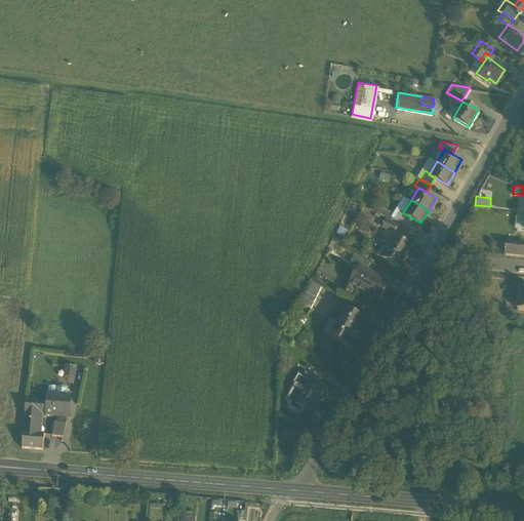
[(393,217),(407,224),(411,217),(403,212),(398,209),(393,217)]
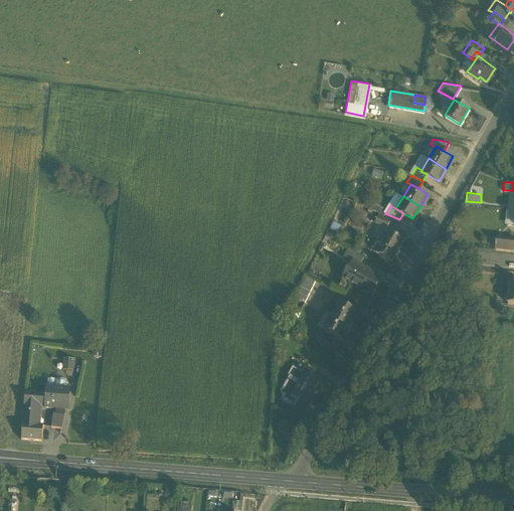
[(513,207),(508,207),(506,207),(504,222),(513,224),(513,223),(513,207)]
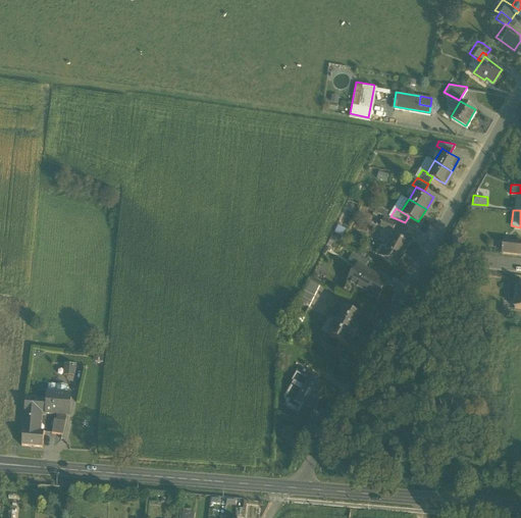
[(379,223),(391,229),(395,222),(382,217),(379,223)]
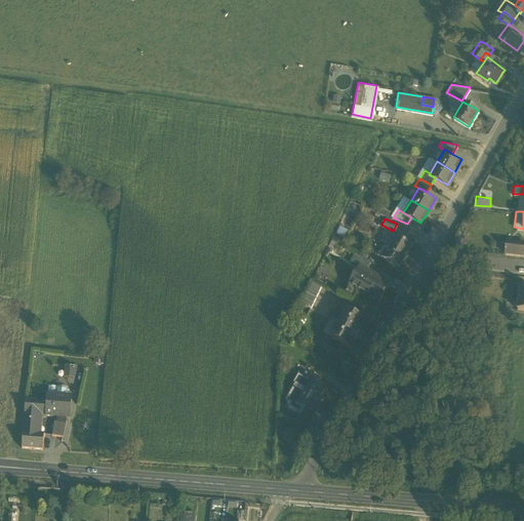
[(383,257),(398,266),(410,243),(396,235),(383,257)]
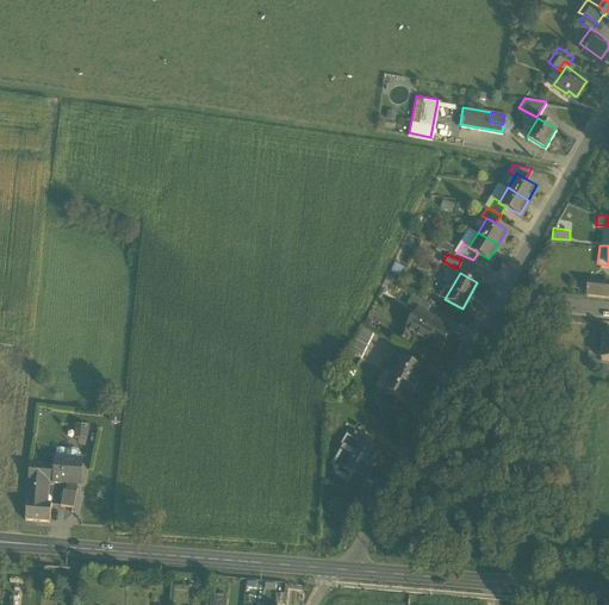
[(586,292),(608,294),(608,286),(608,279),(589,278),(586,292)]
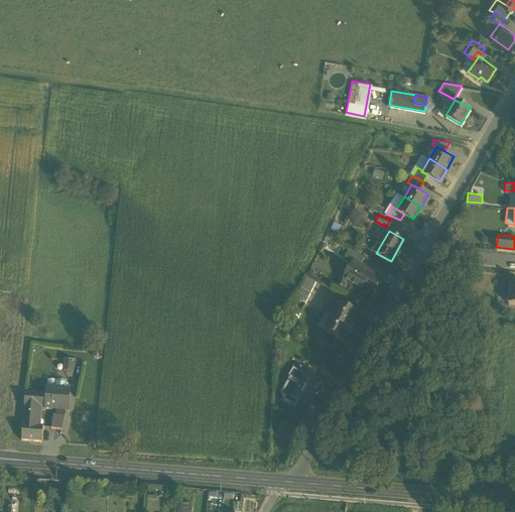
[(353,260),(359,263),(363,257),(348,248),(344,255),(353,260)]
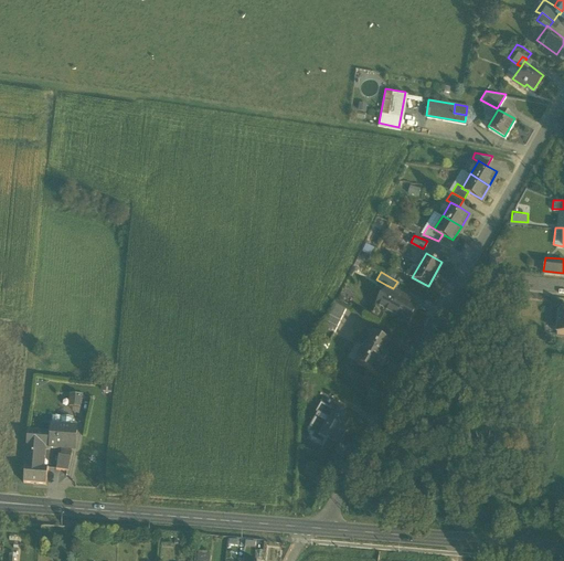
[(384,310),(385,310),(396,290),(393,288),(386,285),(375,305),(384,310)]
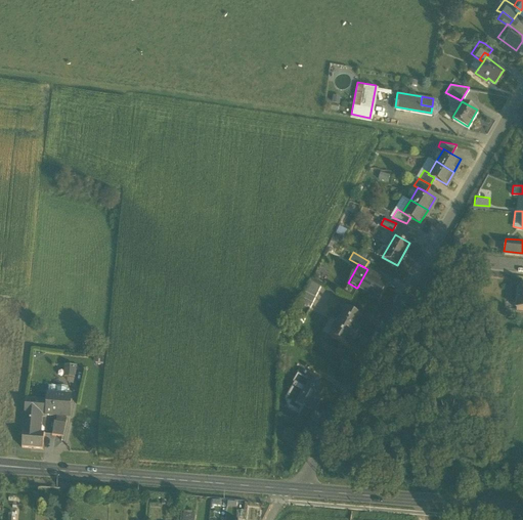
[(381,276),(367,269),(357,288),(378,300),(387,284),(379,278),(381,276)]
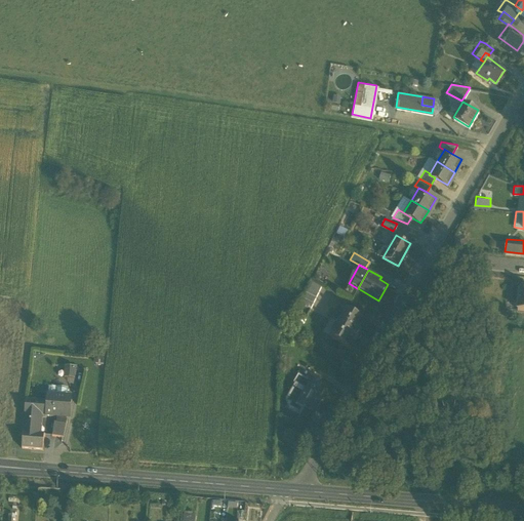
[(299,302),(310,307),(321,285),(311,280),(299,302)]
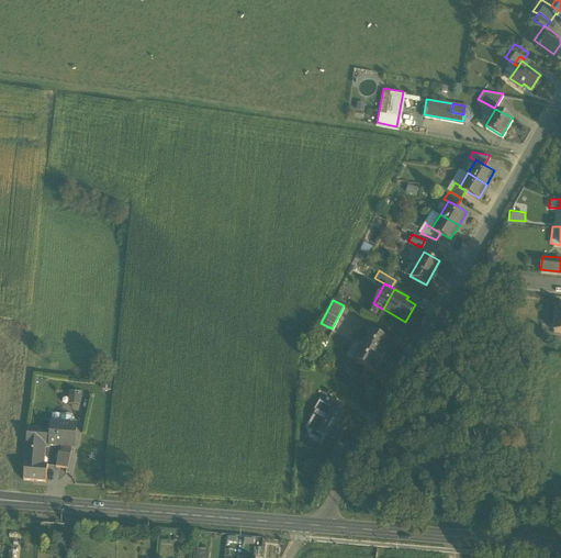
[(354,360),(374,372),(381,360),(383,360),(393,343),(370,330),(354,360)]
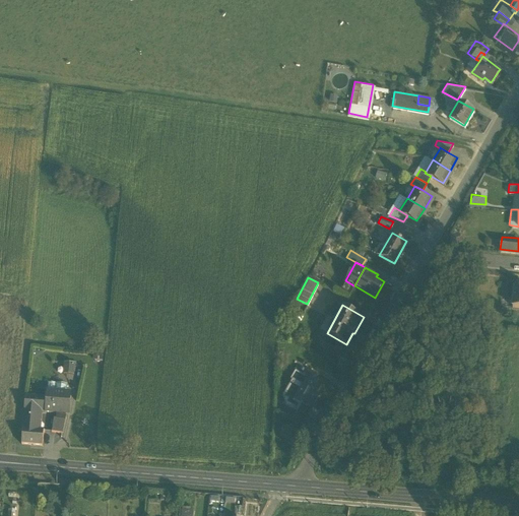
[(62,371),(73,371),(74,359),(63,358),(62,371)]
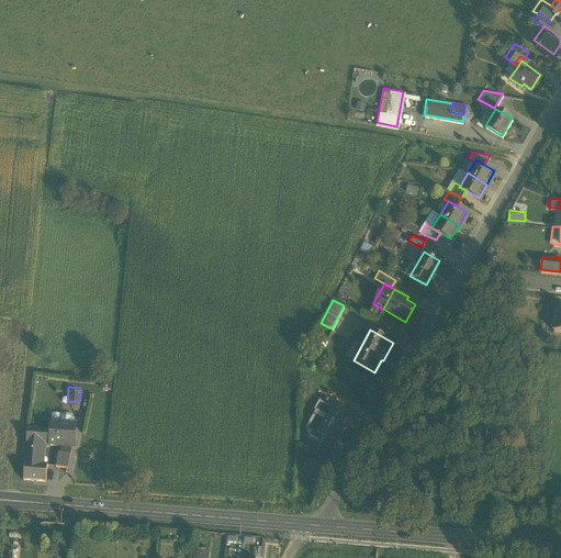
[(315,408),(326,414),(332,405),(318,398),(314,406),(315,408)]
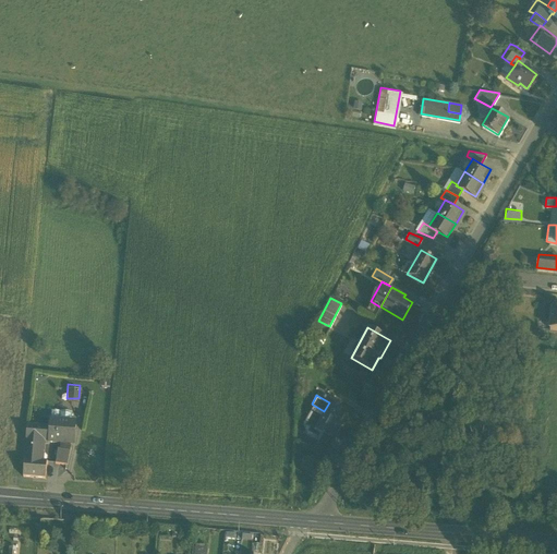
[(323,430),(334,436),(341,423),(338,421),(344,411),(329,402),(324,411),(315,426),(322,430),(323,430)]
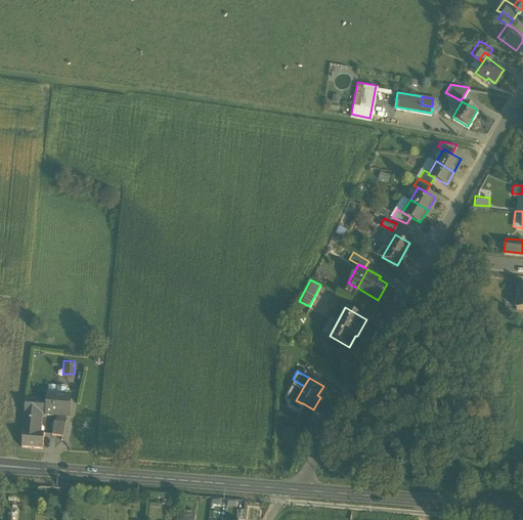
[(294,380),(285,395),(287,404),(298,412),(303,403),(302,403),(296,400),(304,386),(294,380)]
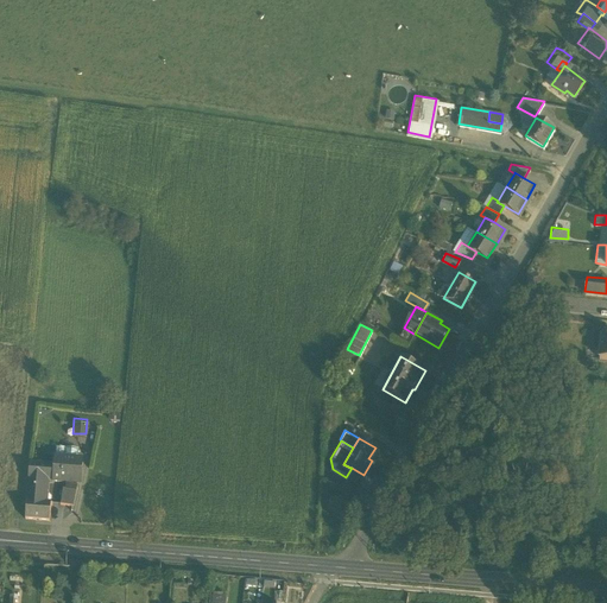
[(54,477),(76,480),(81,456),(55,455),(54,461),(54,477)]
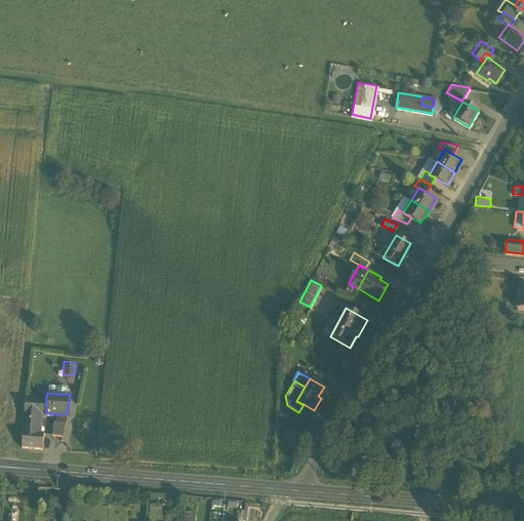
[(39,412),(46,412),(46,398),(25,397),(24,410),(31,411),(39,412)]
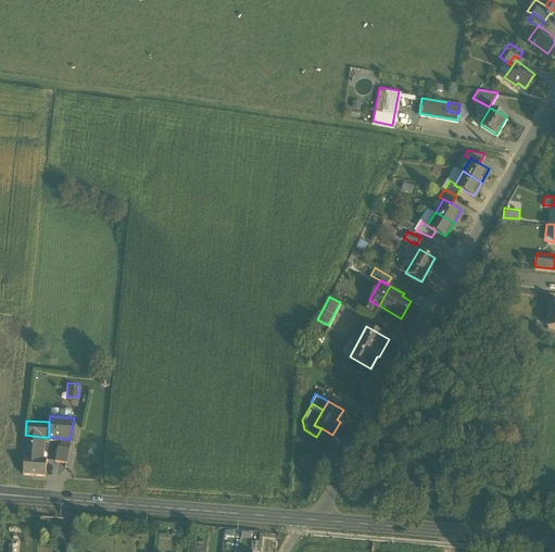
[(25,435),(24,455),(22,472),(45,474),(46,456),(39,456),(32,455),(33,436),(25,435)]
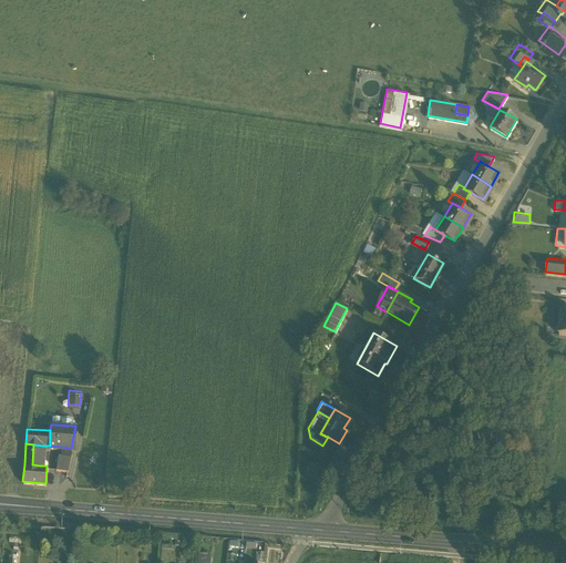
[(32,464),(40,466),(42,446),(33,444),(32,464)]
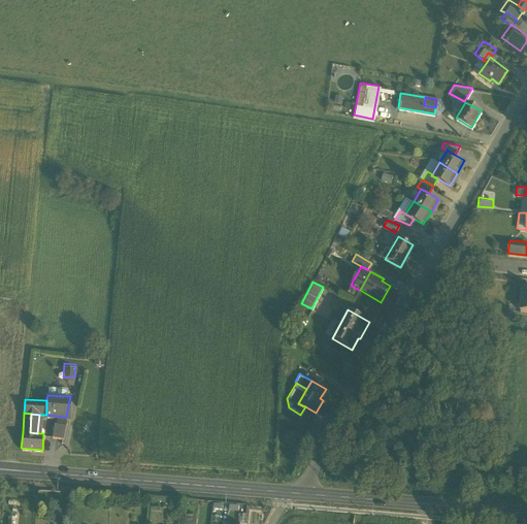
[(52,435),(63,436),(65,424),(54,422),(52,435)]
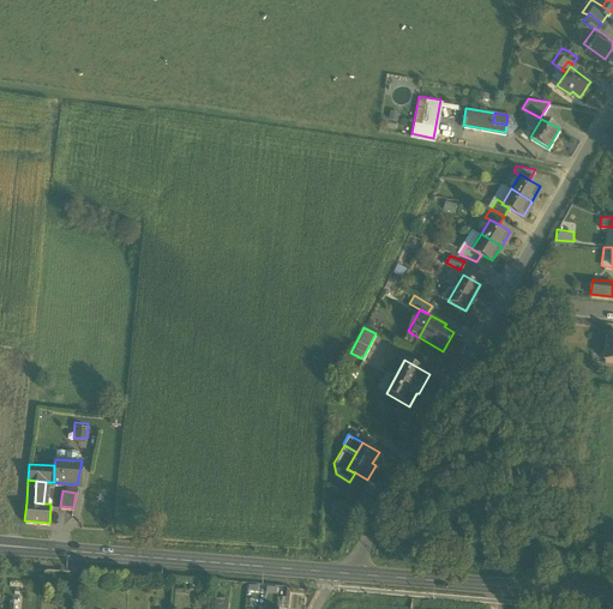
[(16,608),(17,598),(10,597),(7,608),(16,608)]
